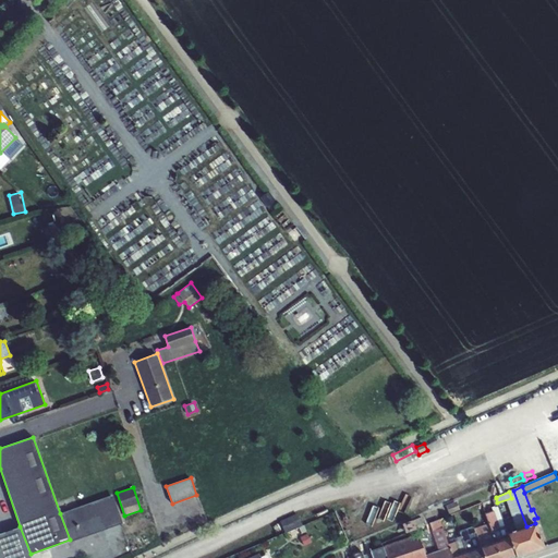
[(122,523),(112,495),(60,513),(70,540),(70,541),(122,523)]
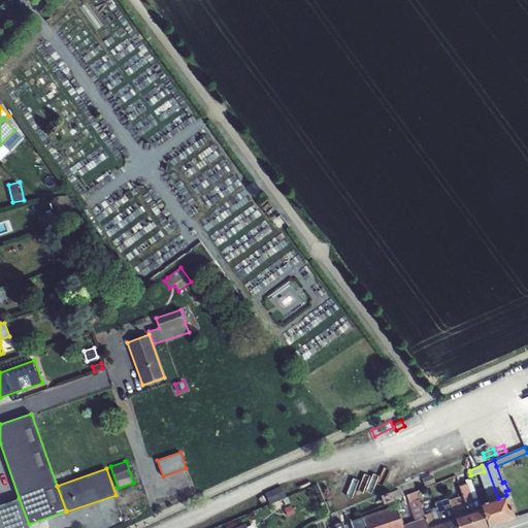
[(460,486),(463,496),(469,513),(481,508),(481,503),(470,475),(469,471),(466,472),(468,479),(465,480),(466,484),(460,486)]
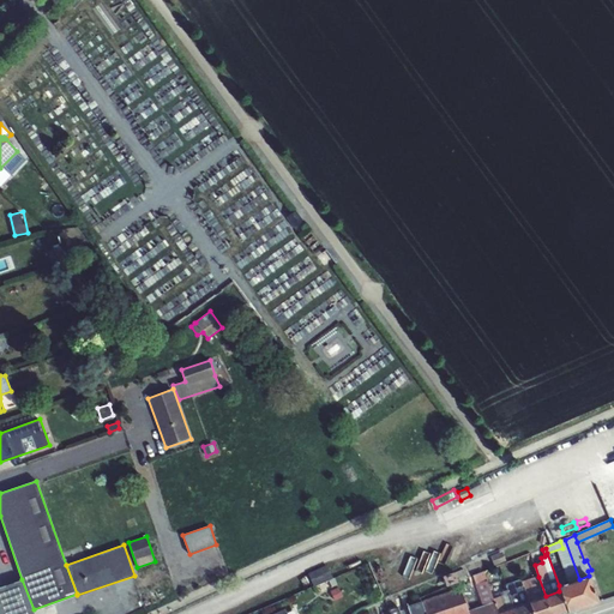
[(503,552),(491,555),(494,565),(506,560),(503,552)]
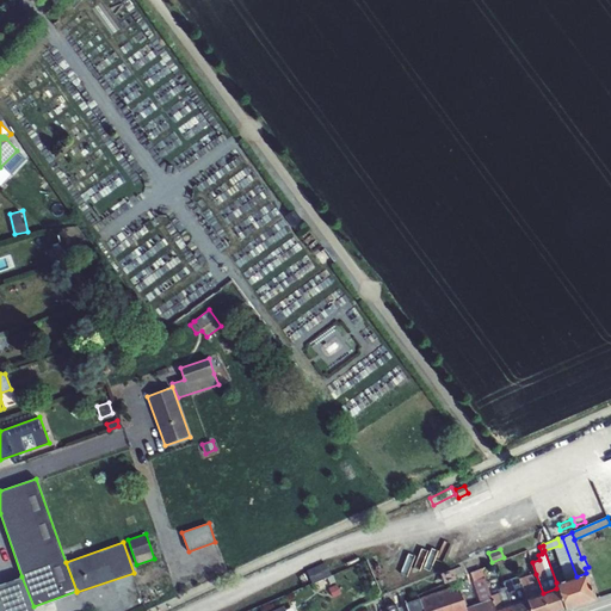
[(325,562),(307,571),(313,584),(314,582),(328,576),(331,575),(325,562)]
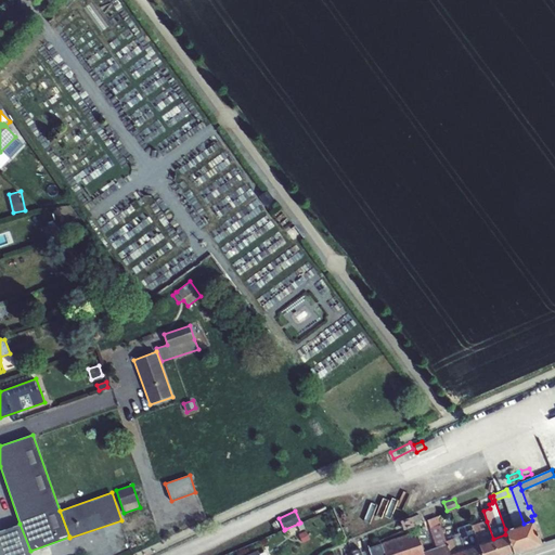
[(418,514),(411,518),(413,525),(422,520),(418,514)]
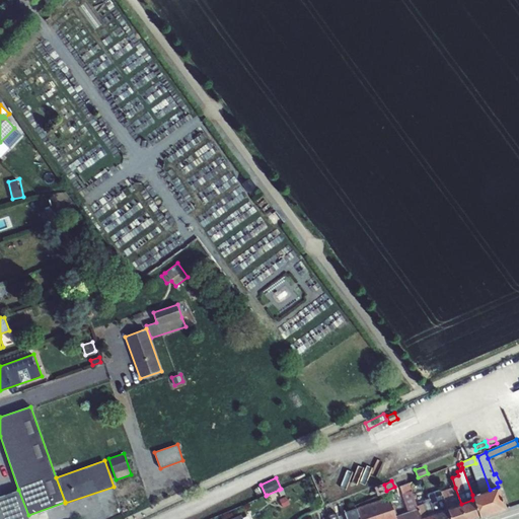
[(409,512),(418,509),(417,505),(410,483),(399,487),(409,512)]
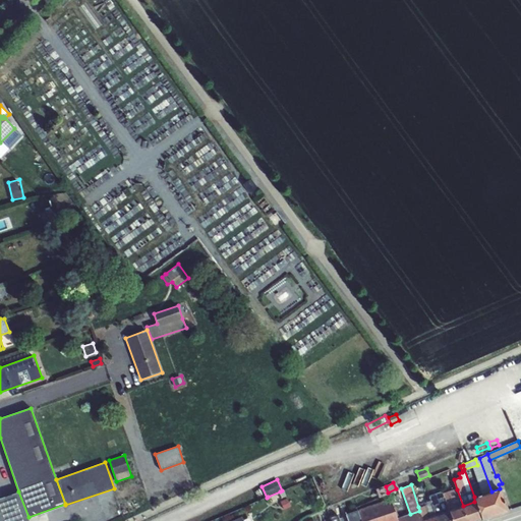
[(386,486),(386,485),(375,488),(380,498),(389,494),(388,493),(386,486)]
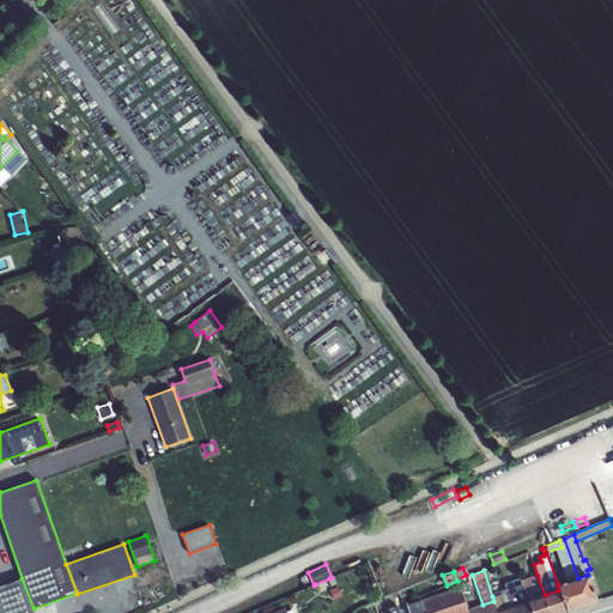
[(558,584),(558,590),(568,612),(598,602),(589,575),(588,575),(578,578),(558,584)]
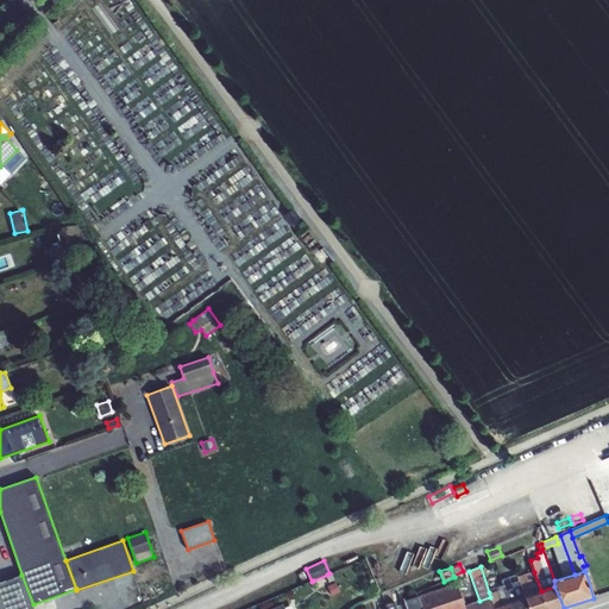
[(534,572),(518,577),(520,583),(525,597),(541,591),(534,572)]
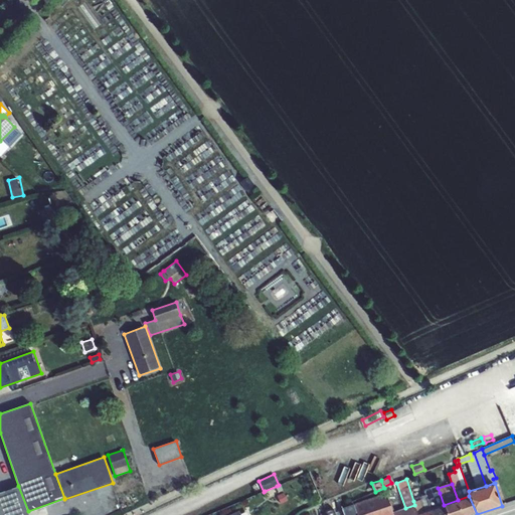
[(18,486),(0,493),(0,514),(28,514),(28,511),(18,486)]
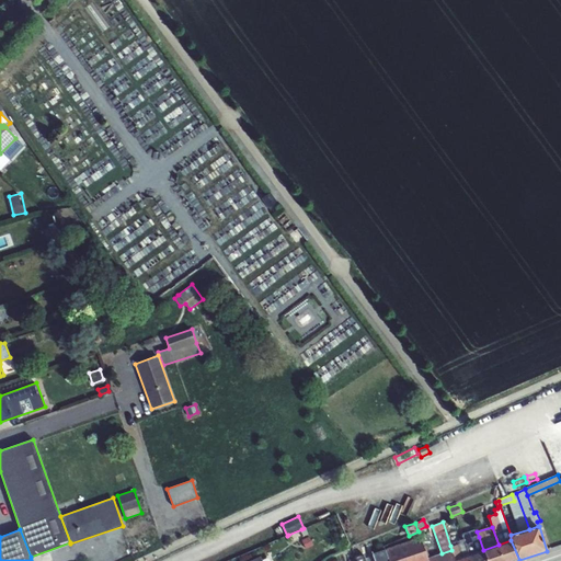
[(301,529),(288,535),(292,541),(304,536),(301,529)]
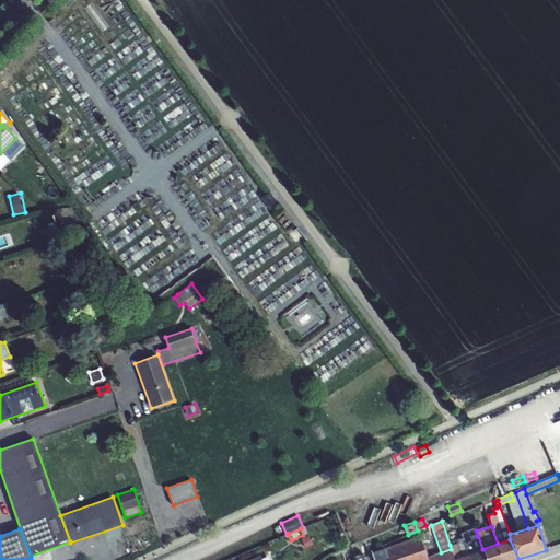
[(463,538),(464,540),(478,536),(476,531),(475,528),(462,534),(463,538)]
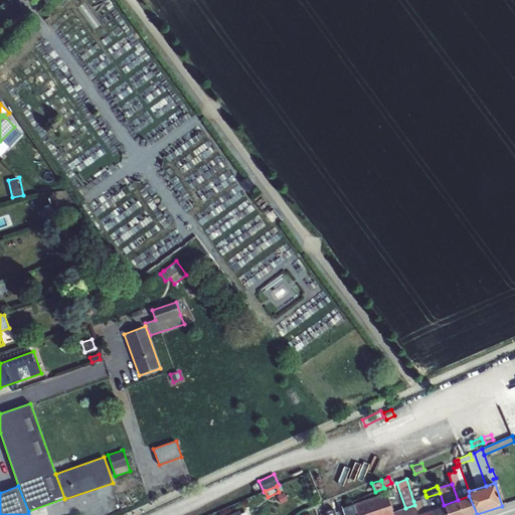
[(385,493),(353,505),(357,514),(394,514),(393,512),(385,493)]
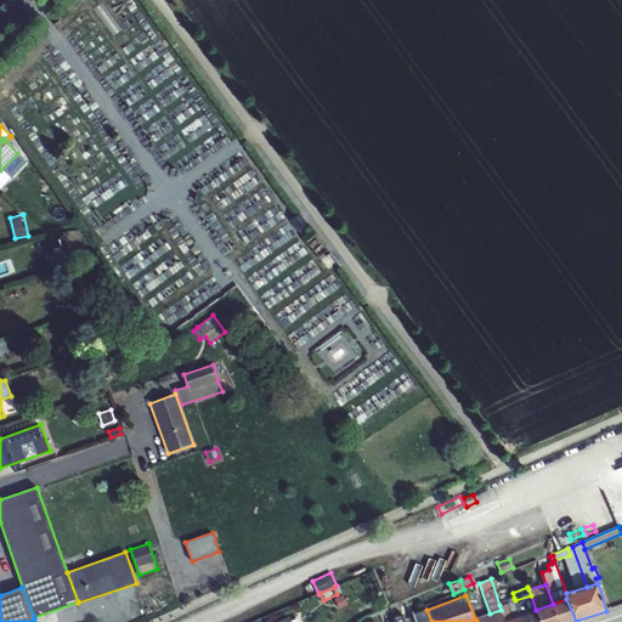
[(531,595),(515,600),(520,616),(536,610),(531,595)]
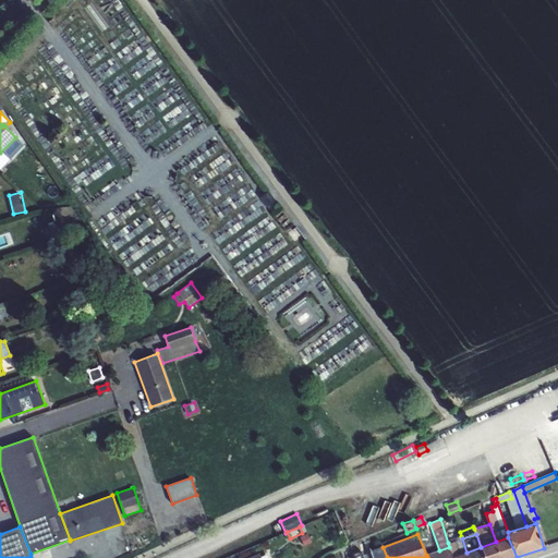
[(306,535),(299,538),(303,546),(310,543),(306,535)]
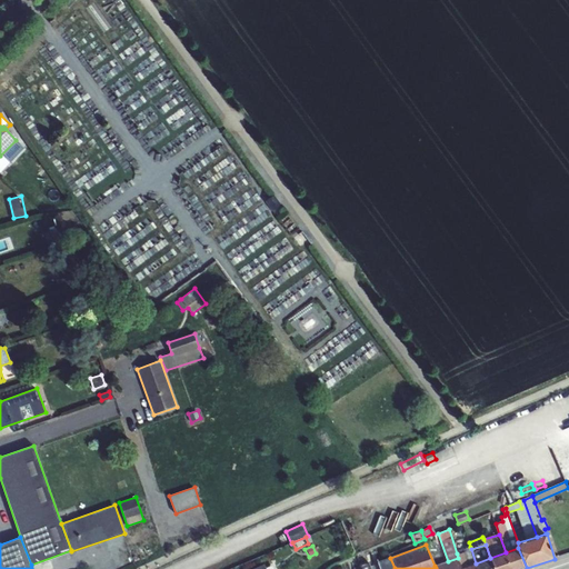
[(465,552),(457,553),(458,558),(462,568),(476,563),(471,549),(470,547),(466,548),(467,551),(465,552)]
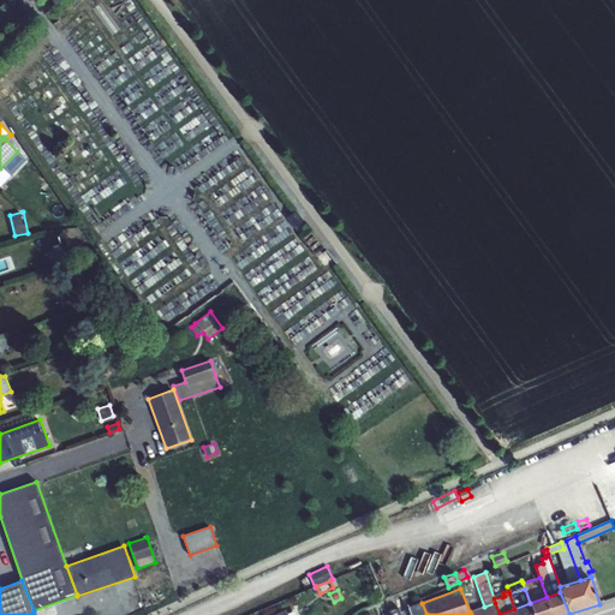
[(560,592),(547,597),(551,614),(565,614),(569,614),(560,592)]
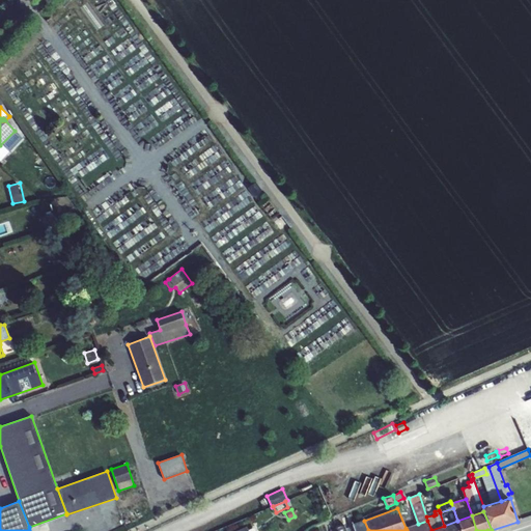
[(476,530),(472,515),(457,521),(460,530),(476,530)]
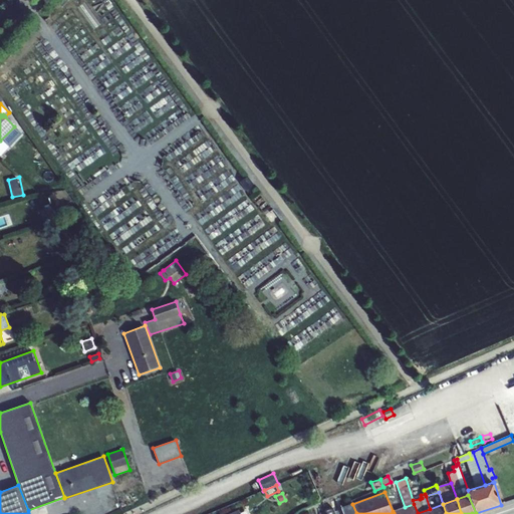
[(343,513),(356,513),(352,504),(341,507),(343,513)]
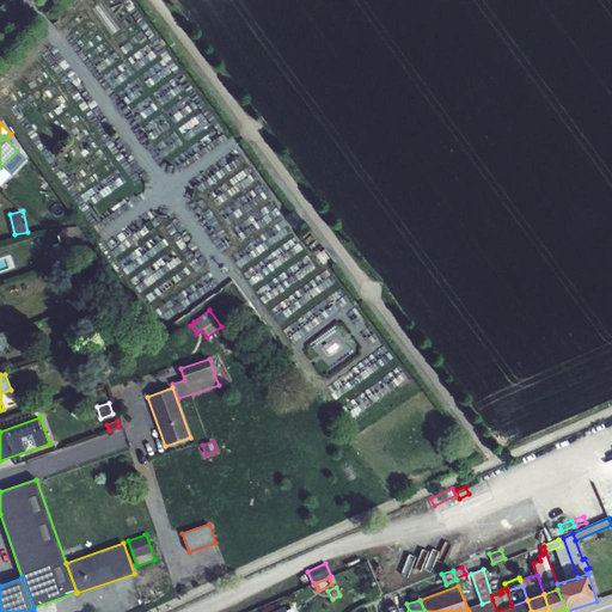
[(469,611),(496,611),(497,611),(493,600),(482,604),(467,609),(469,611)]
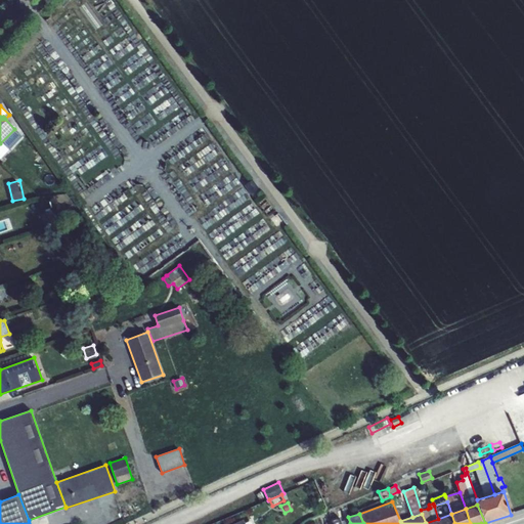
[(454,523),(451,514),(438,519),(439,523),(454,523)]
